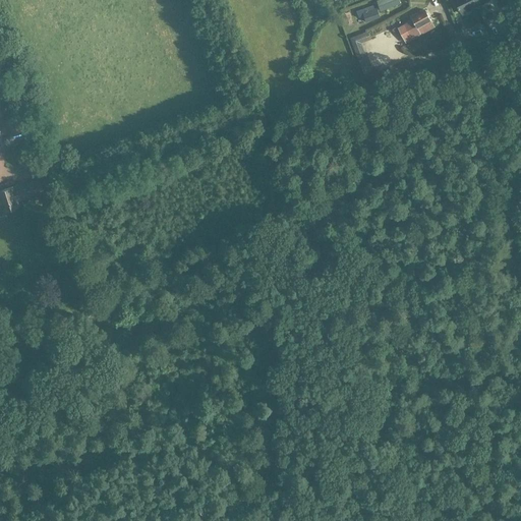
[(379,0),(378,1),(381,11),(401,3),(399,0),(379,0)]
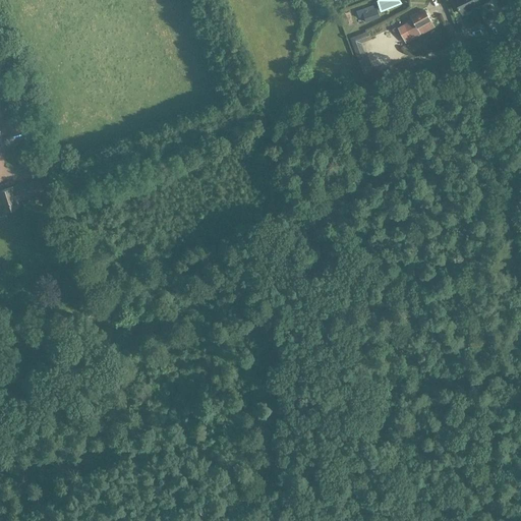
[(474,7),(471,0),(455,0),(462,13),(474,7)]
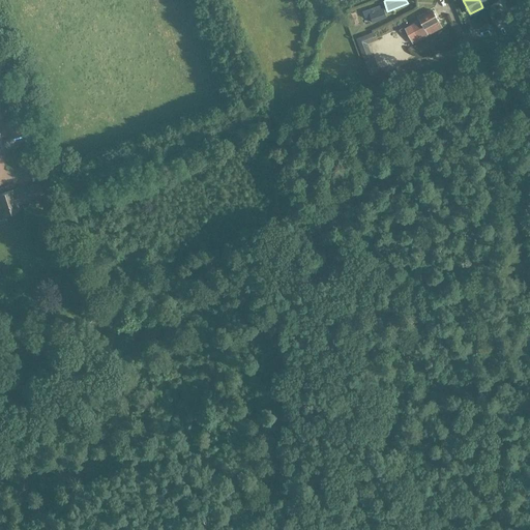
[(304,1),(301,15),(310,17),(313,3),(304,1)]
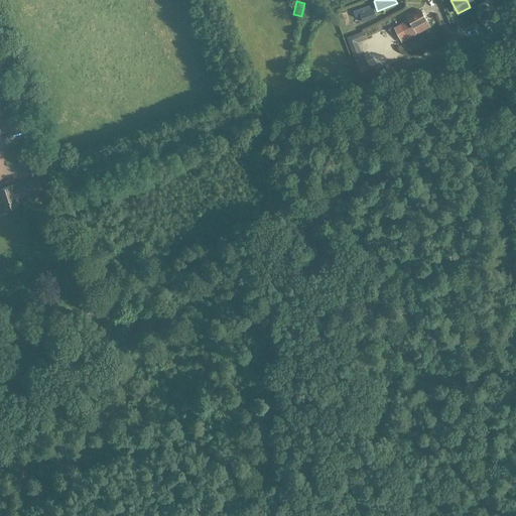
[(373,8),(371,9),(370,5),(354,11),(356,17),(361,16),(363,21),(376,17),(373,8)]
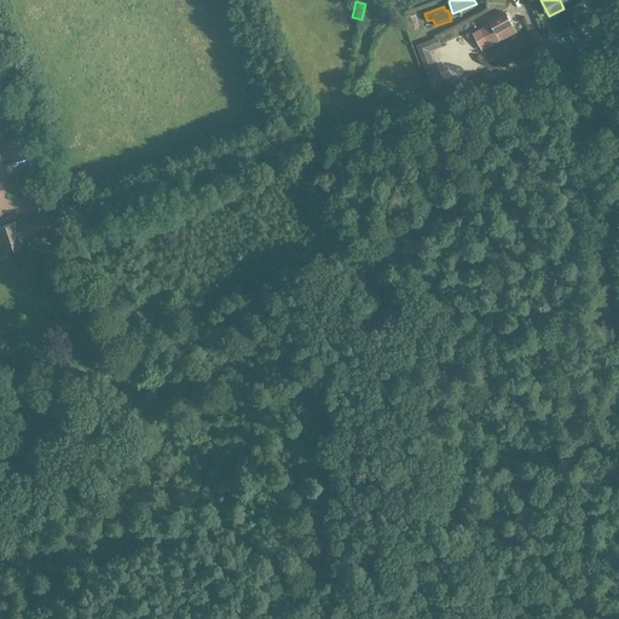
[(512,24),(513,24),(505,12),(489,21),(490,23),(481,29),(490,46),(516,32),(512,24)]
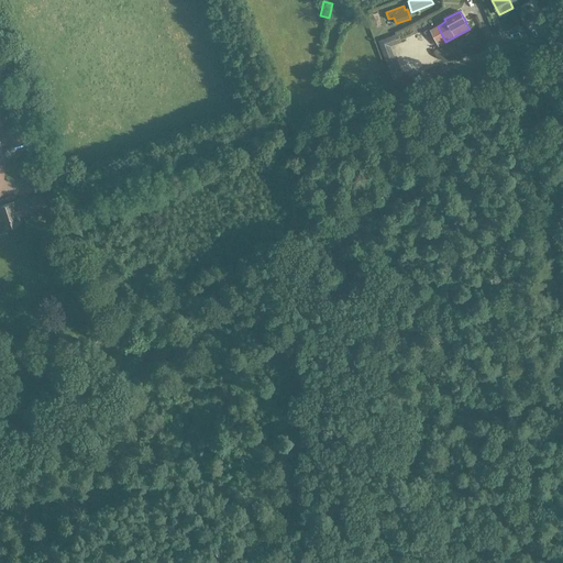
[(373,23),(381,20),(377,12),(370,14),(373,23)]
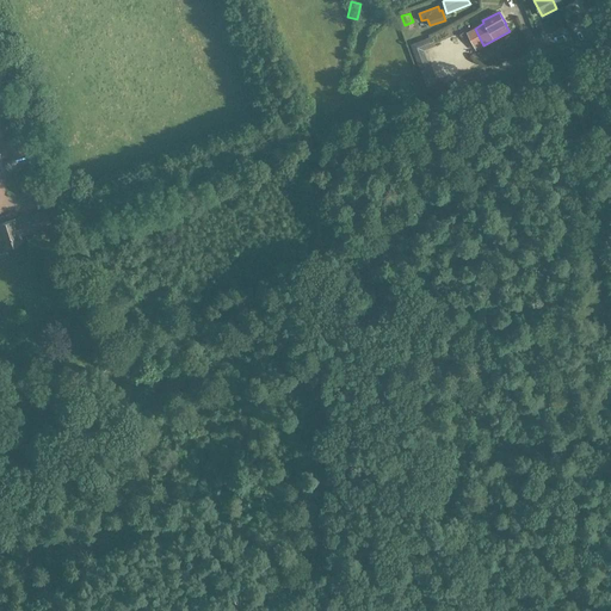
[(430,66),(430,63),(425,50),(437,47),(432,36),(412,44),(420,69),(430,66)]
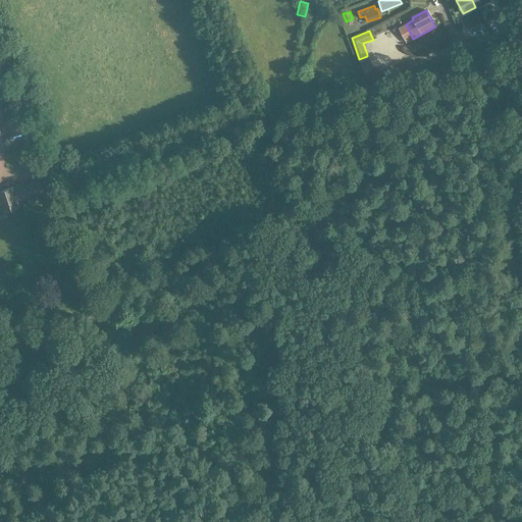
[(0,96),(1,96),(8,94),(2,76),(0,76),(0,96)]
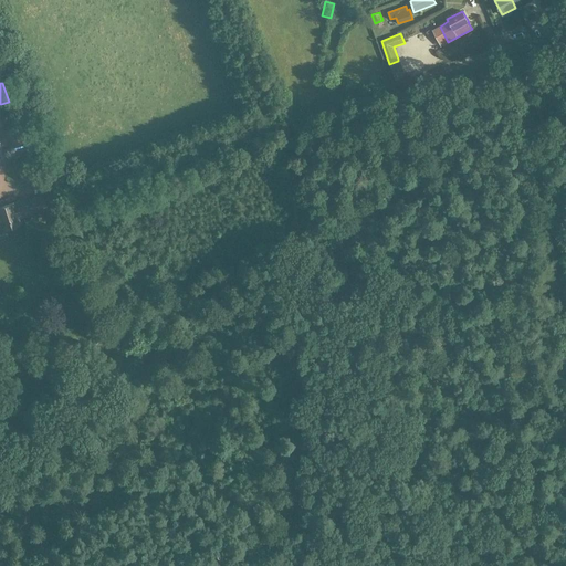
[(14,147),(25,143),(21,127),(10,132),(9,132),(14,147)]
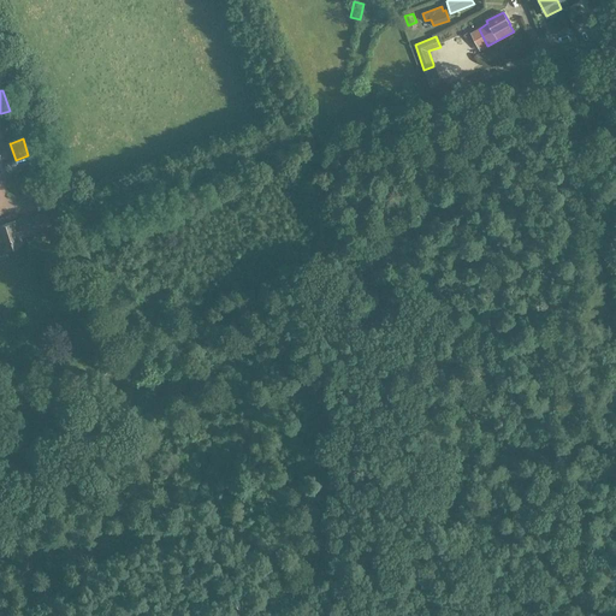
[(0,243),(1,244),(3,249),(21,243),(18,236),(25,234),(27,236),(35,234),(35,231),(41,230),(51,226),(46,213),(18,223),(17,219),(13,220),(0,224),(0,243)]
